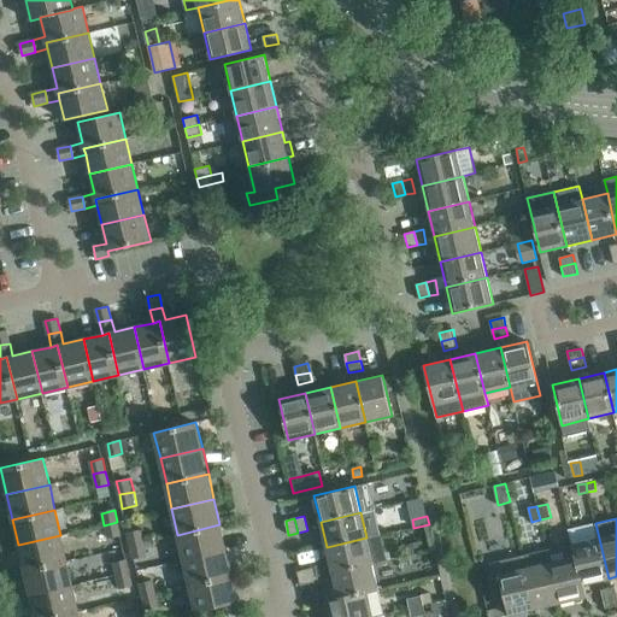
[(117,522),(104,526),(107,539),(121,536),(117,522)]
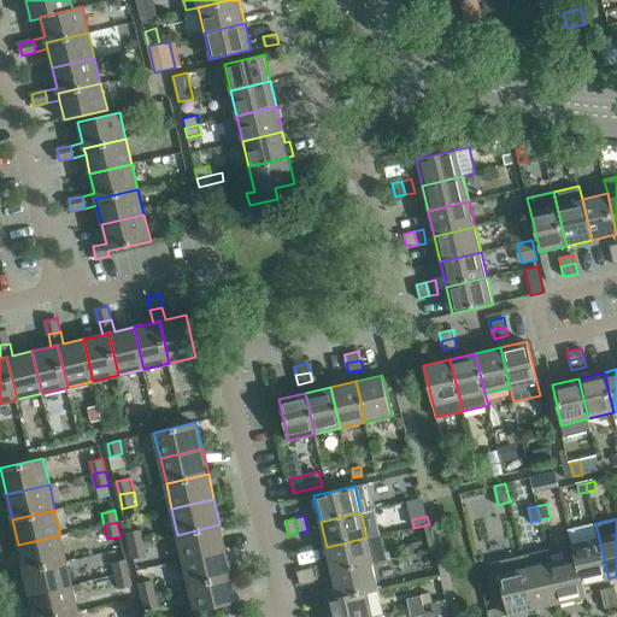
[(569,530),(571,544),(575,557),(576,556),(583,585),(585,583),(609,579),(595,523),(569,530)]
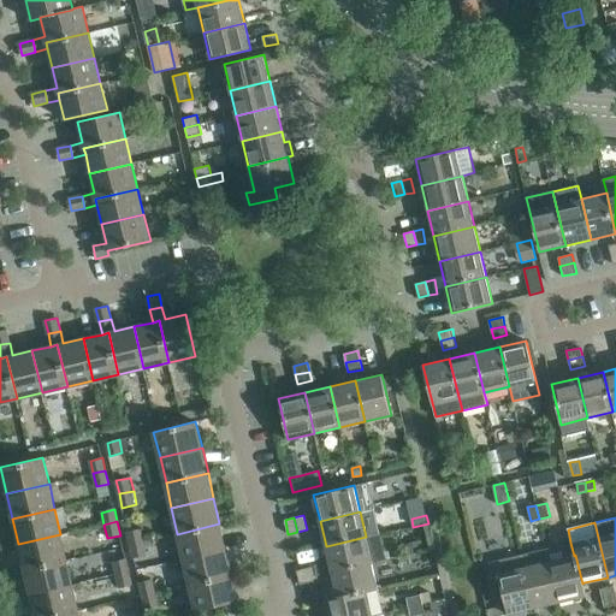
[(177,534),(183,560),(225,549),(219,523),(177,534)]
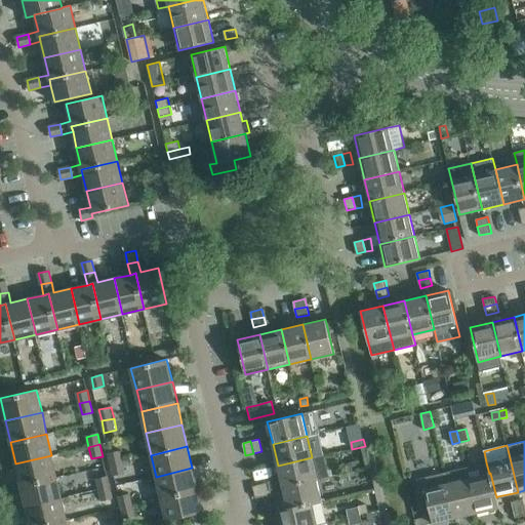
[(109,452),(112,465),(124,461),(121,450),(109,452)]
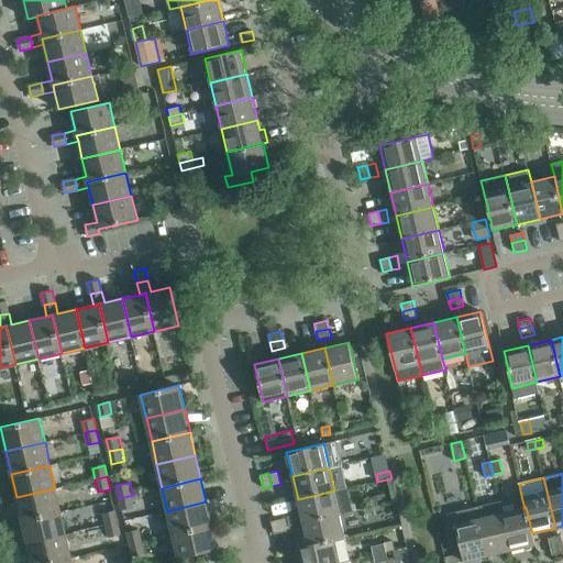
[(17,497),(22,520),(61,511),(55,488),(17,497)]
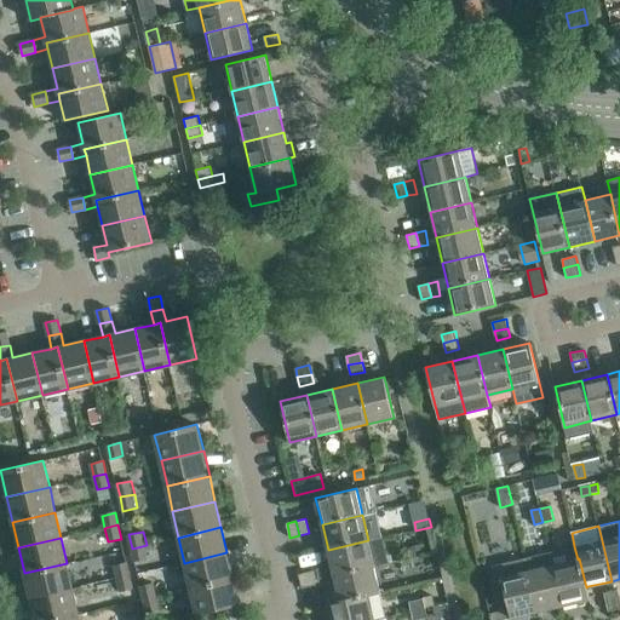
[(320,579),(334,575),(374,566),(407,558),(405,551),(388,556),(383,538),(368,540),(328,550),(331,564),(317,568),(317,569),(320,579)]
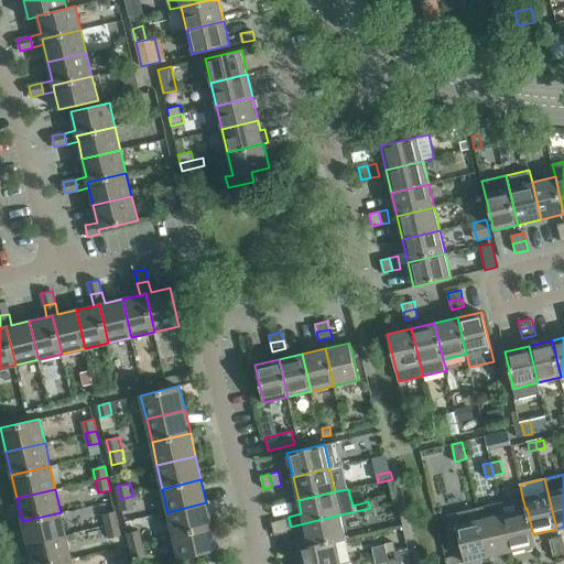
[(133,496),(120,499),(122,511),(136,508),(133,496)]
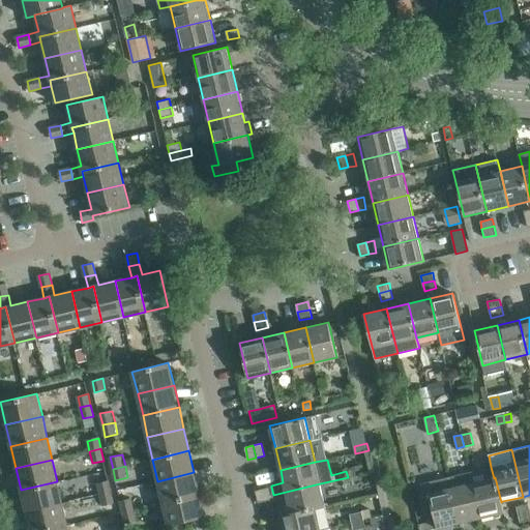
[(491,467),(471,472),(481,518),(504,512),(502,501),(501,502),(495,477),(494,478),(491,467)]
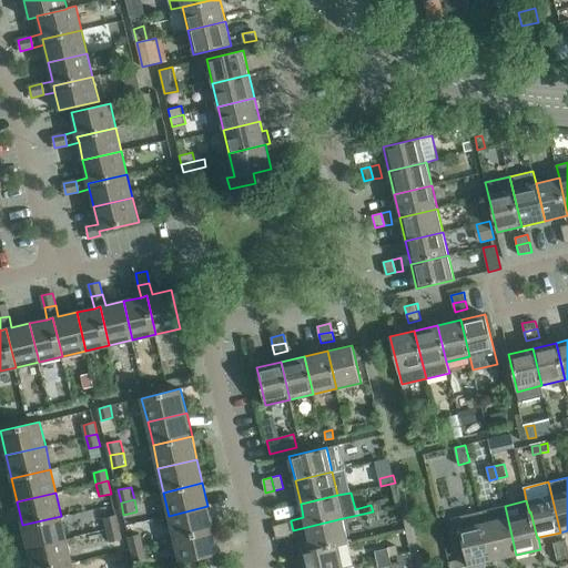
[(169,516),(174,539),(213,529),(208,506),(169,516)]
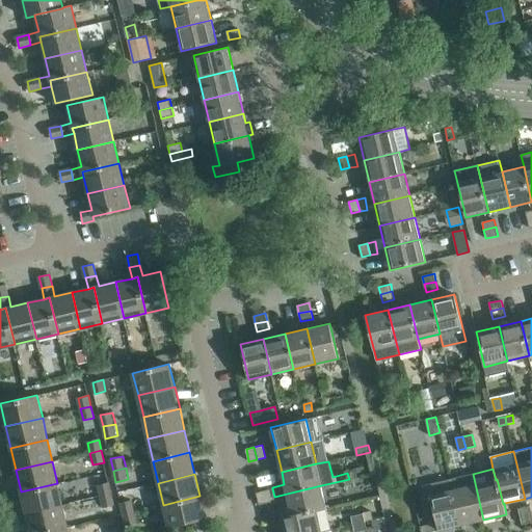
[(473,474),(451,479),(461,525),(483,520),(473,474)]
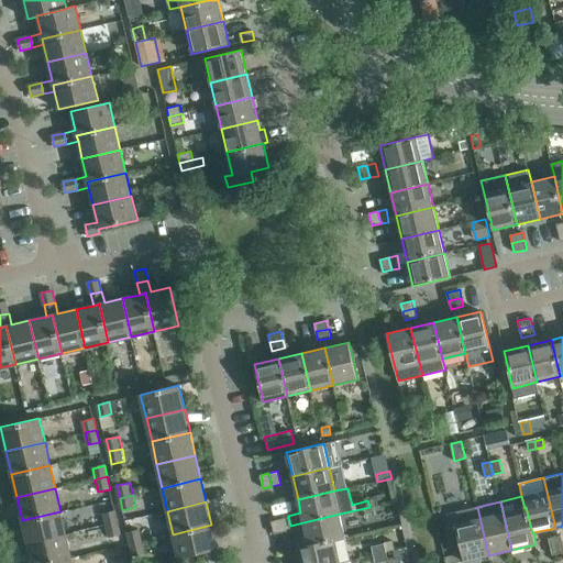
[(488,555),(477,507),(448,514),(450,526),(455,525),(464,561),(488,555)]
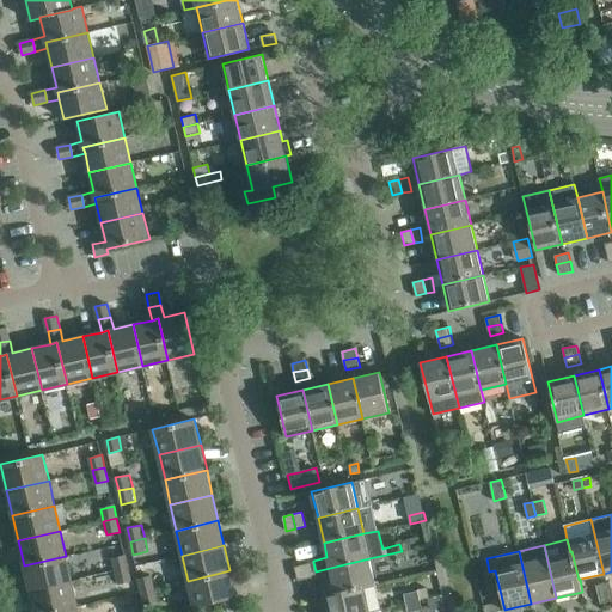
[(111,558),(115,571),(128,568),(124,555),(111,558)]
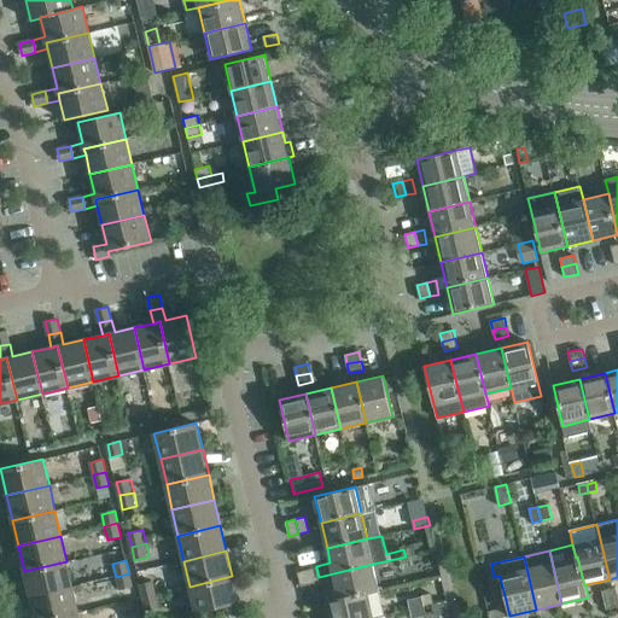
[(24,571),(30,596),(73,587),(66,561),(24,571)]
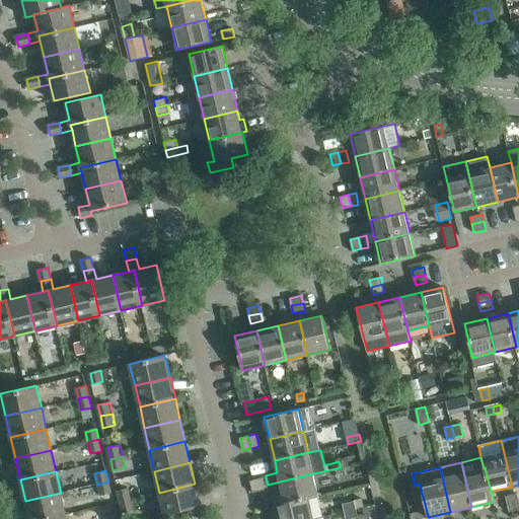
[(280,482),(284,502),(285,503),(308,498),(308,499),(318,496),(313,473),(280,482)]
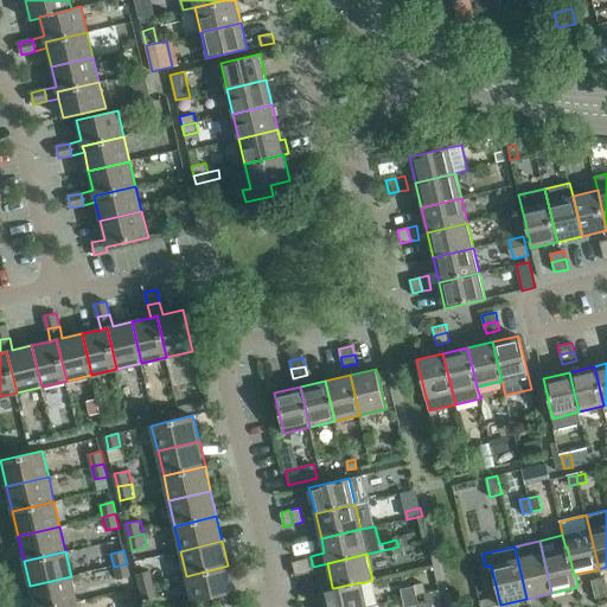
[(314,572),(313,567),(311,557),(301,560),(305,574),(314,572)]
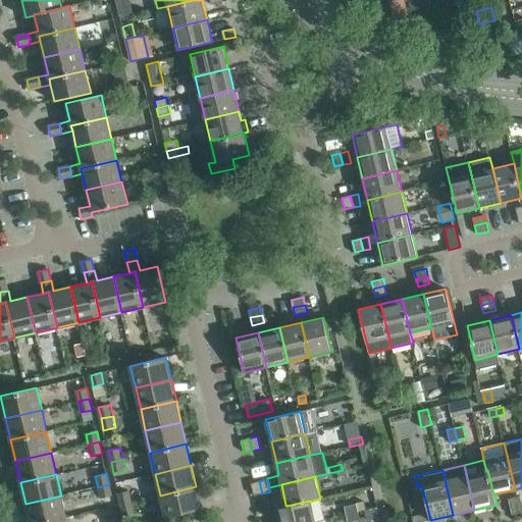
[(254,496),(262,493),(259,481),(251,483),(254,496)]
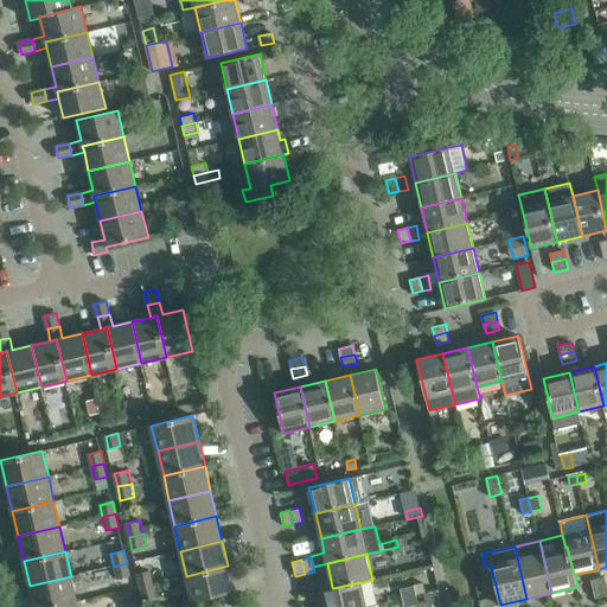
[(127,563),(114,567),(117,581),(131,577),(127,563)]
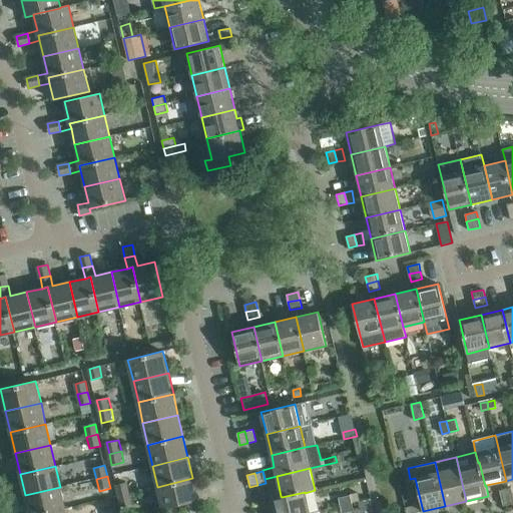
[(192,478),(157,487),(163,508),(198,500),(192,478)]
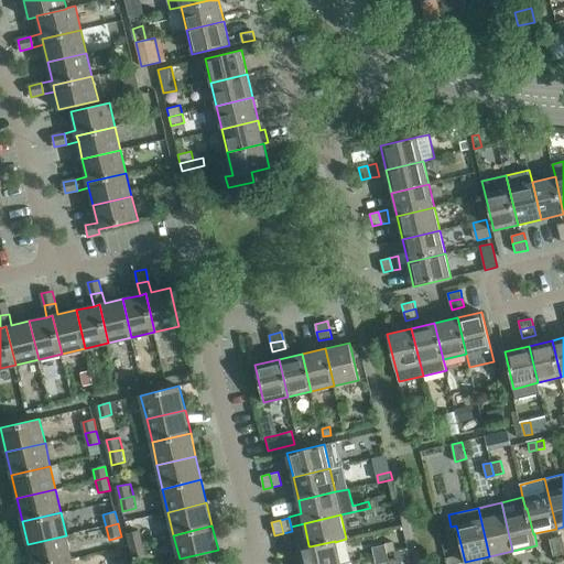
[(128,533),(131,545),(143,542),(140,530),(128,533)]
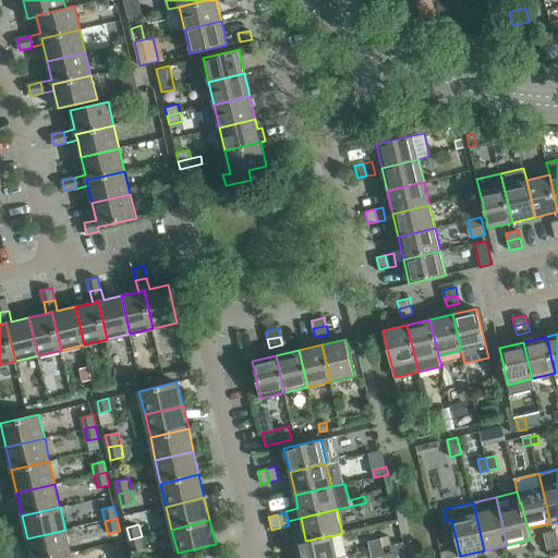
[(27,538),(32,557),(49,557),(71,553),(65,530),(27,538)]
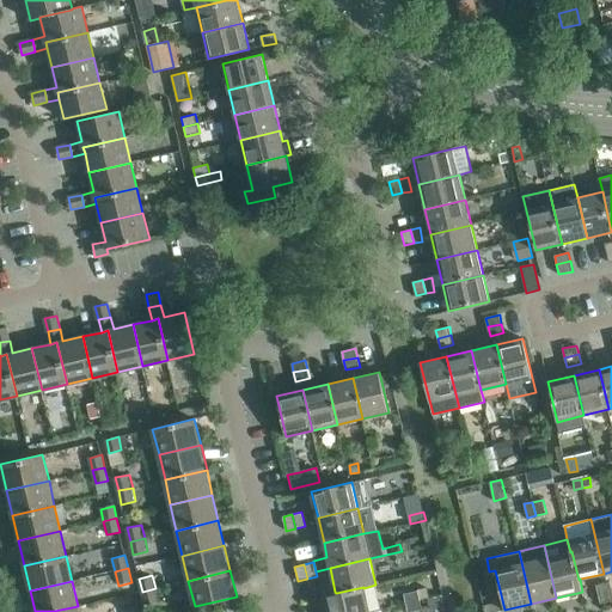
[(595,585),(598,594),(611,591),(610,582),(595,585)]
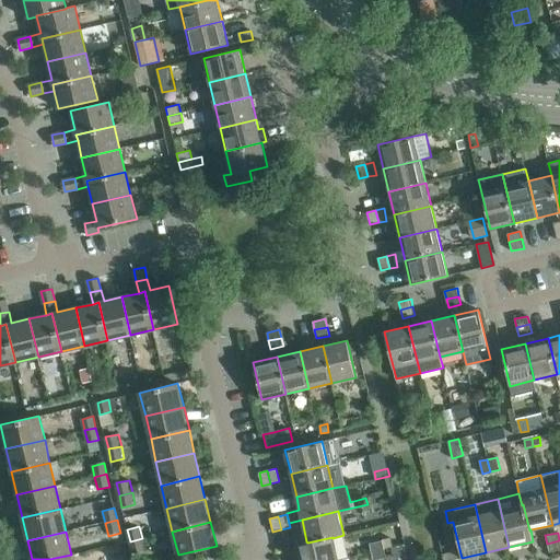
[(295,545),(299,559),(337,559),(338,559),(333,538),(333,537),(307,543),(306,541),(295,545)]
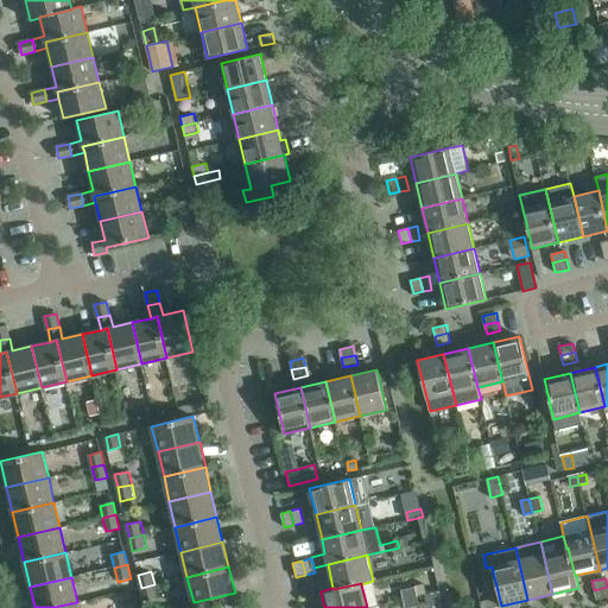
[(154,584),(141,588),(144,601),(158,597),(154,584)]
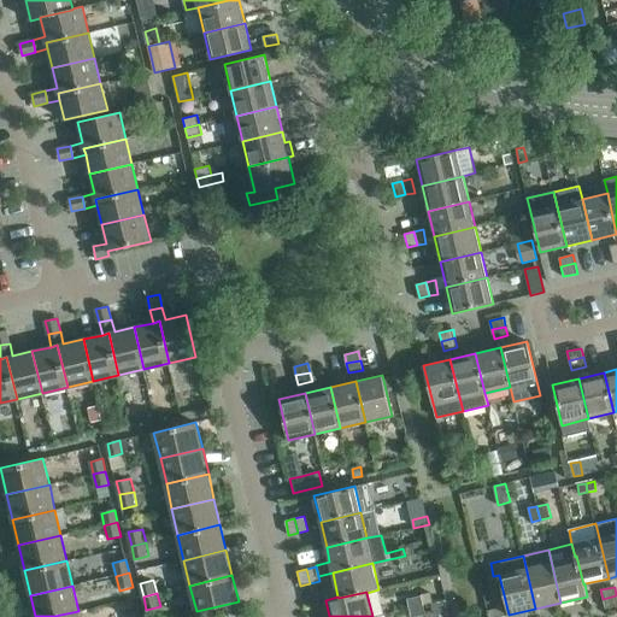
[(407,599),(410,609),(423,605),(421,595),(407,599)]
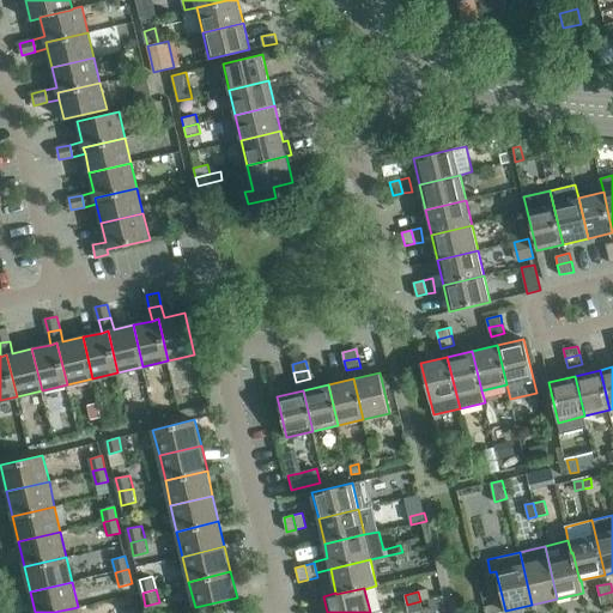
[(612,592),(599,595),(601,605),(612,601),(612,592)]
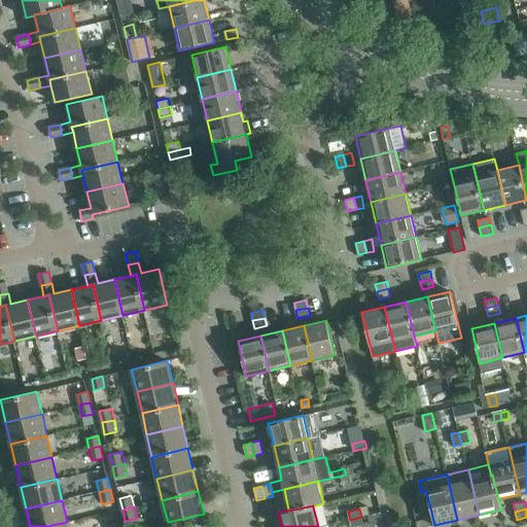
[(361,517),(350,520),(351,526),(353,526),(363,525),(361,517)]
